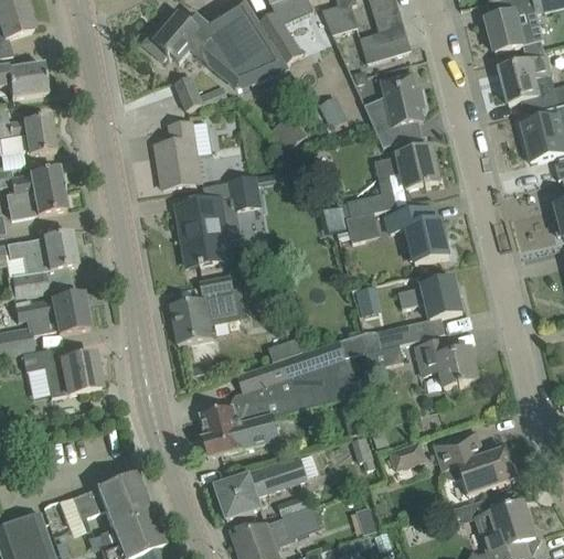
[(0,0),(0,55),(9,52),(4,39),(32,30),(23,0),(0,0)]
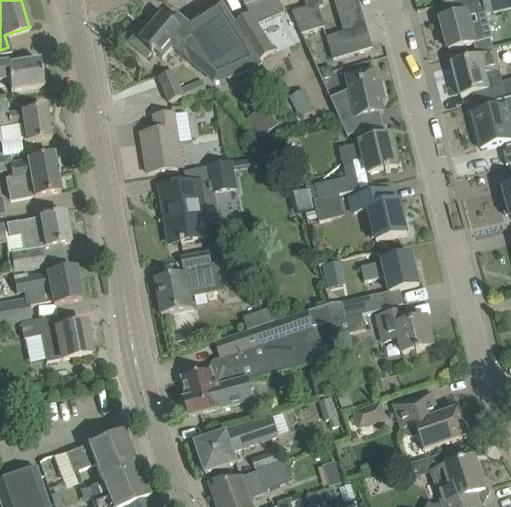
[(227,75),(260,60),(259,57),(234,18),(222,0),(218,0),(186,21),(174,11),(168,18),(162,13),(150,25),(144,20),(128,39),(146,54),(150,50),(152,52),(153,50),(161,56),(172,44),(187,58),(203,72),(214,81),(227,75)]
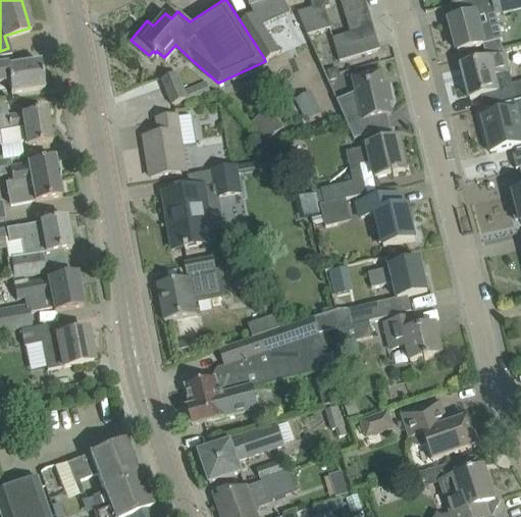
[(294,24),(282,0),(247,0),(250,5),(261,0),(267,0),(272,12),(272,11),(281,31),(294,24)]
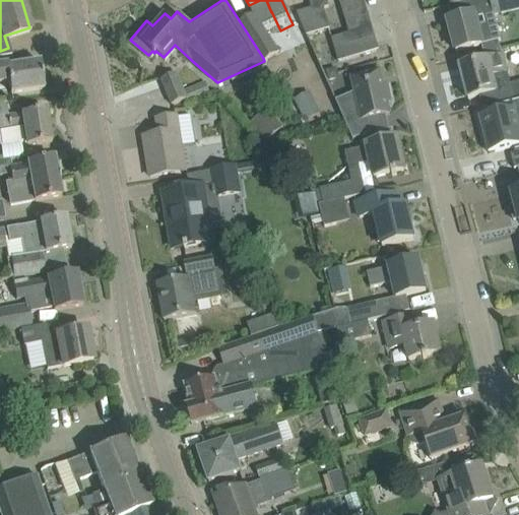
[(309,0),(310,5),(296,9),(305,28),(306,33),(329,24),(328,19),(324,5),(329,3),(327,0),(309,0)]
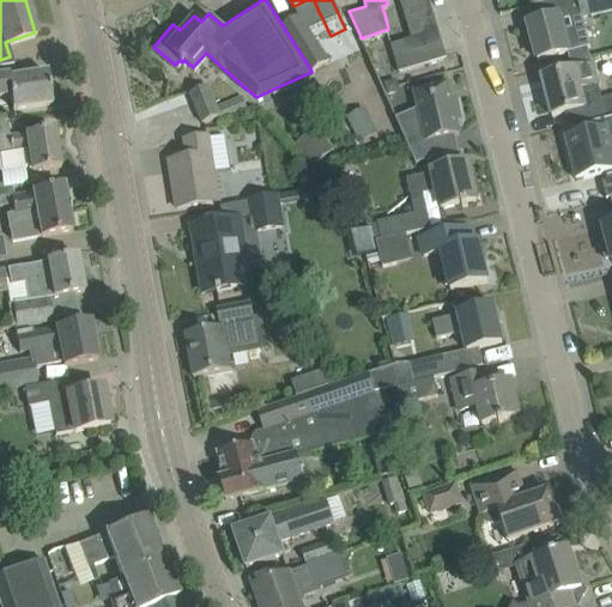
[(446,54),(429,0),(400,0),(411,35),(391,41),(399,68),(446,54)]
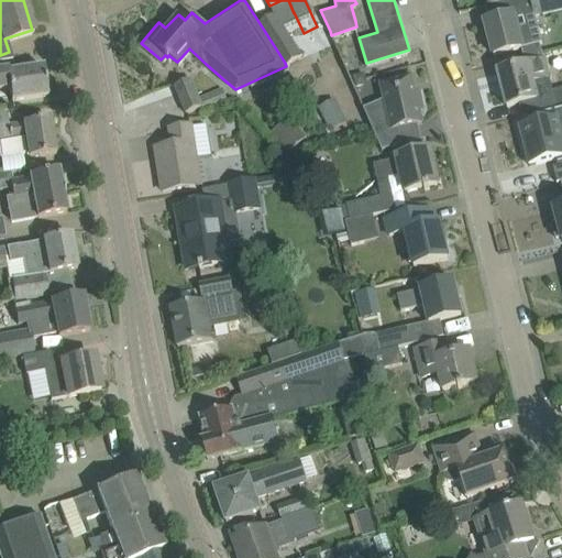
[(500,0),(504,12),(484,18),(493,52),(541,39),(533,13),(561,6),(561,0),(500,0)]
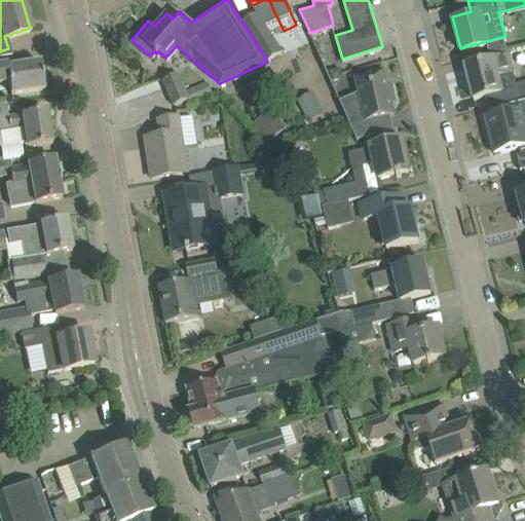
[(257,9),(240,19),(266,59),(282,49),(257,9)]
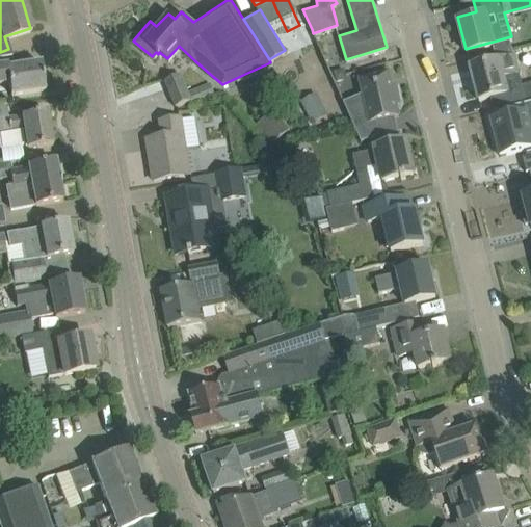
[(530,79),(521,82),(514,53),(470,64),(478,98),(495,93),(498,105),(501,104),(510,102),(522,99),(530,96),(530,79)]
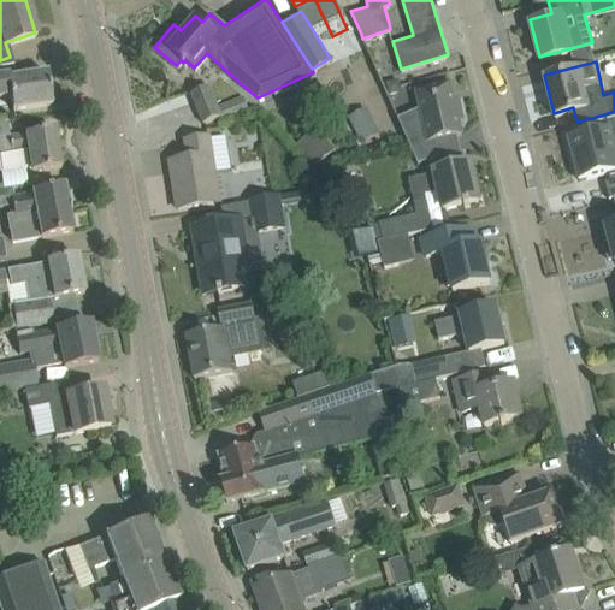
[(0,92),(9,92),(11,107),(51,101),(46,70),(9,76),(7,72),(0,72),(0,92)]
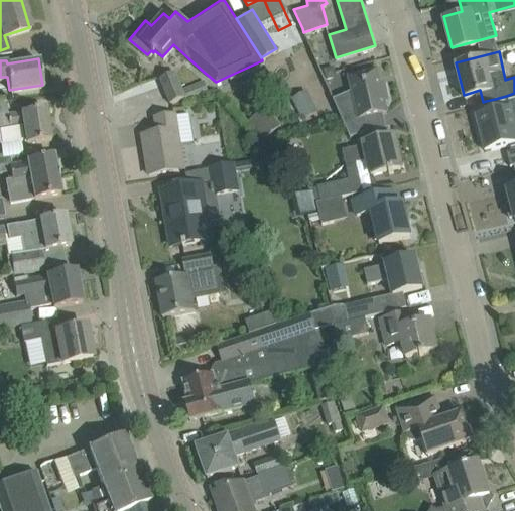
[(336,75),(334,64),(323,67),(326,77),(336,75)]
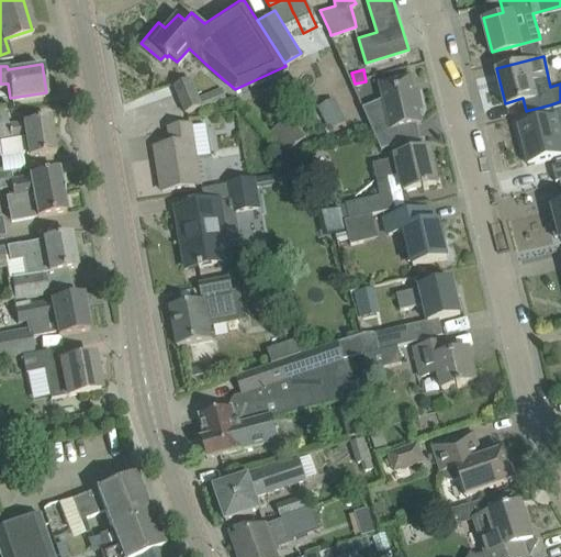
[(413,88),(410,73),(379,80),(382,96),(361,106),(381,146),(403,141),(399,124),(421,120),(417,108),(422,107),(417,87),(413,88)]
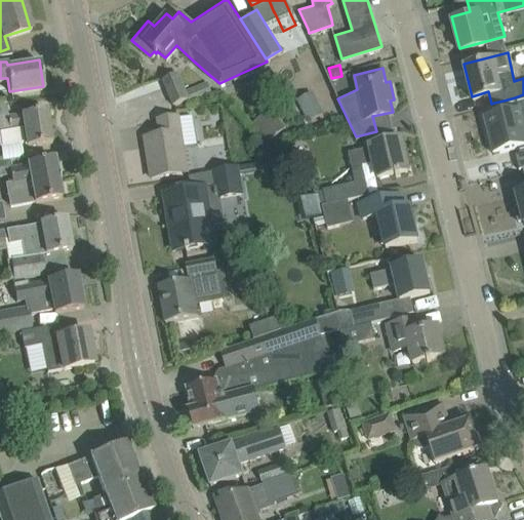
[(172,103),(188,96),(176,71),(162,77),(172,103)]
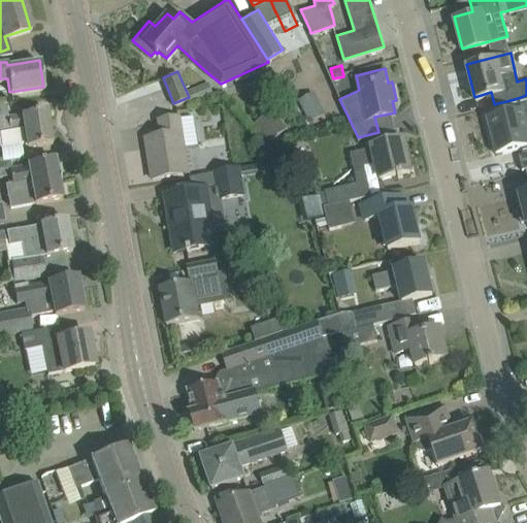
[(313,90),(297,100),(310,121),(326,111),(313,90)]
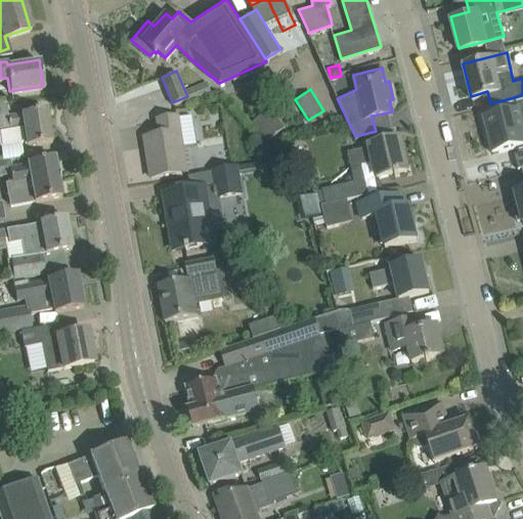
[(494,111),(482,114),(491,150),(516,144),(517,150),(513,152),(517,167),(522,165),(522,94),(514,97),(503,100),(493,102),(495,111),(494,111)]
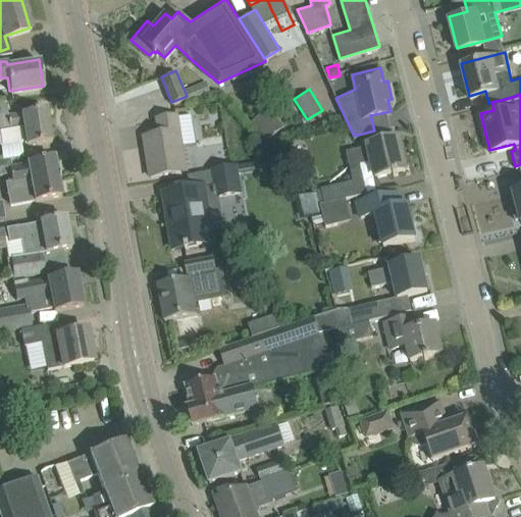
[(6,113),(4,99),(0,100),(0,143),(24,139),(24,143),(51,140),(46,107),(20,111),(6,113)]
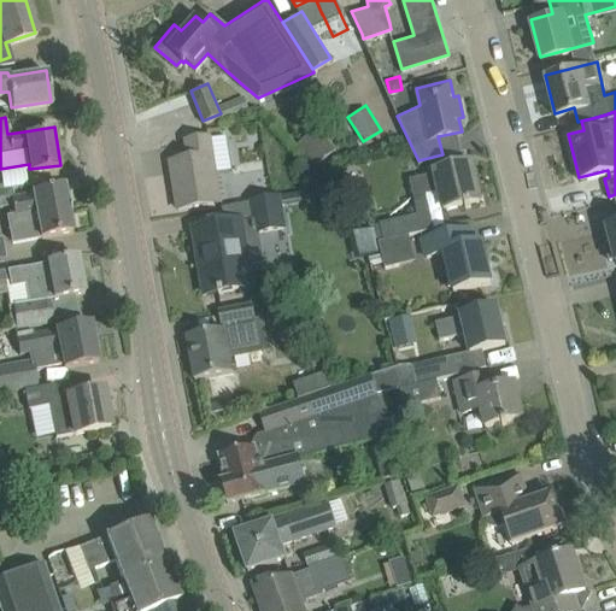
[(315,163),(335,145),(316,124),(297,142),(315,163)]
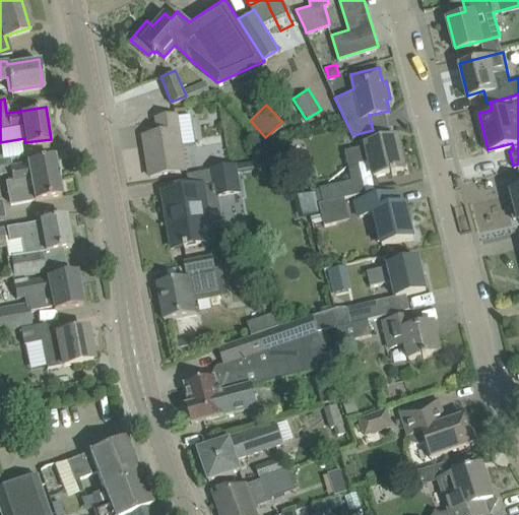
[(148,173),(169,170),(179,169),(176,144),(181,143),(176,113),(163,115),(165,130),(142,133),(148,173)]
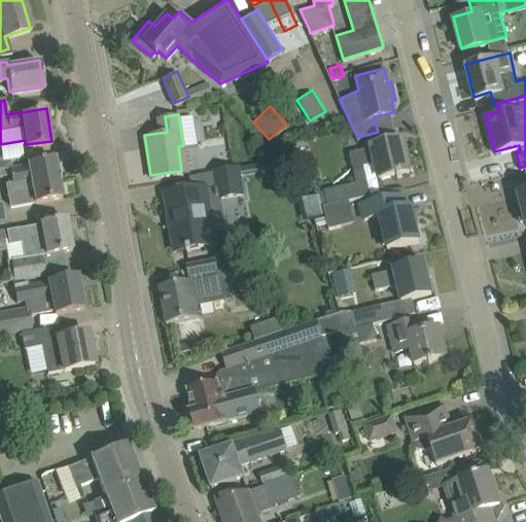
[(401,173),(400,171),(408,169),(400,137),(367,145),(369,146),(349,150),(356,180),(324,187),(327,203),(325,204),(349,198),(359,196),(359,195),(384,189),(380,175),(395,172),(396,174),(401,173)]
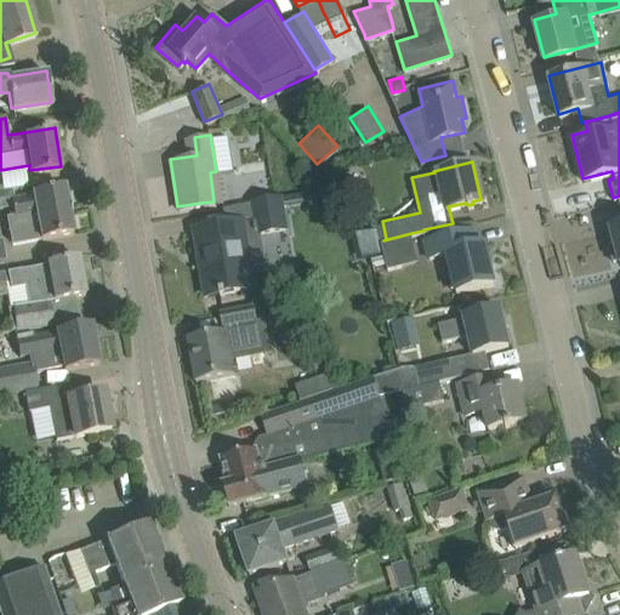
[(12,241),(39,237),(72,231),(64,186),(40,189),(30,192),(32,192),(10,197),(13,217),(7,218),(12,241)]
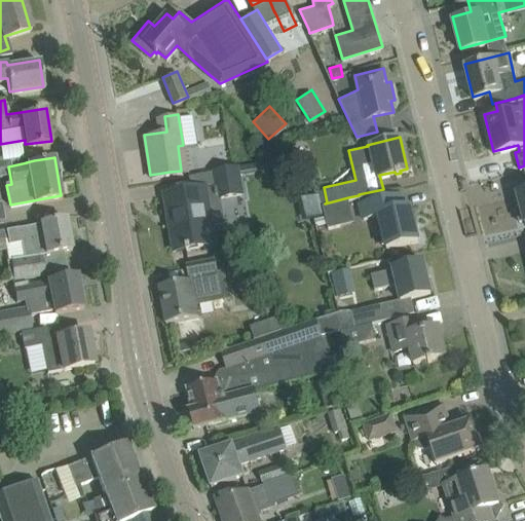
[(215,184),(186,189),(166,192),(174,248),(185,246),(185,248),(198,246),(197,244),(217,240),(210,201),(220,199),(220,196),(237,193),(233,164),(213,168),(215,184)]
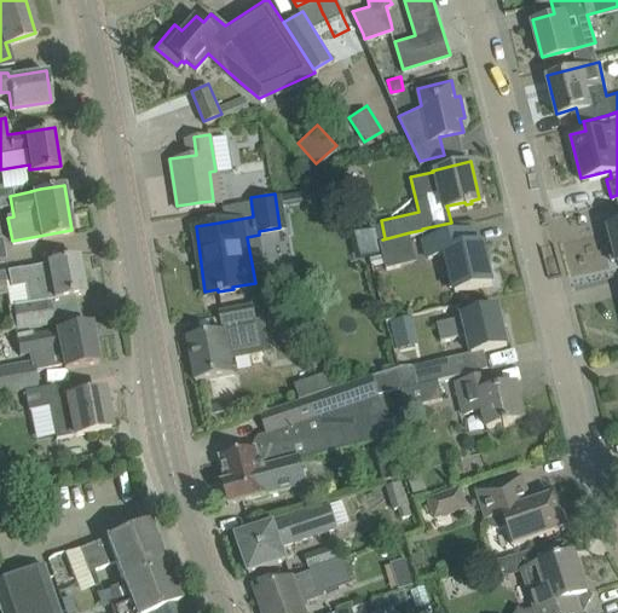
[(475,242),(472,225),(423,236),(427,255),(445,250),(455,289),(491,281),(481,240),(475,242)]
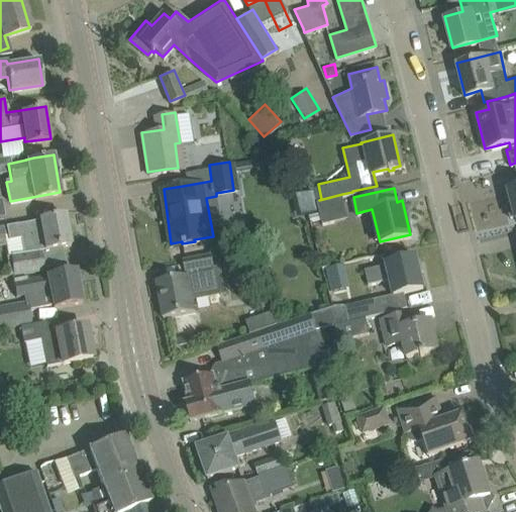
[(331,210),(345,207),(342,194),(319,200),(317,200),(322,221),(333,219),(331,210)]
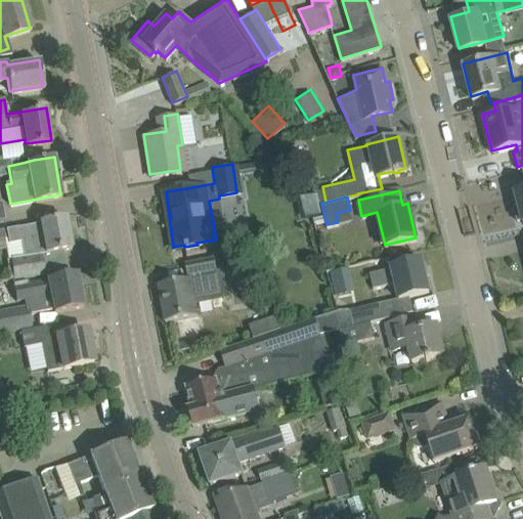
[(41,251),(41,252),(71,247),(64,216),(17,224),(5,225),(7,241),(19,239),(23,254),(41,251)]
